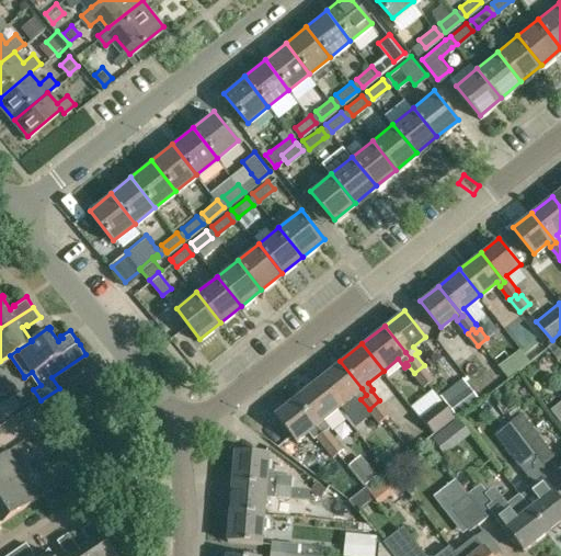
[(488,348),(467,362),(481,383),(502,367),(488,348)]
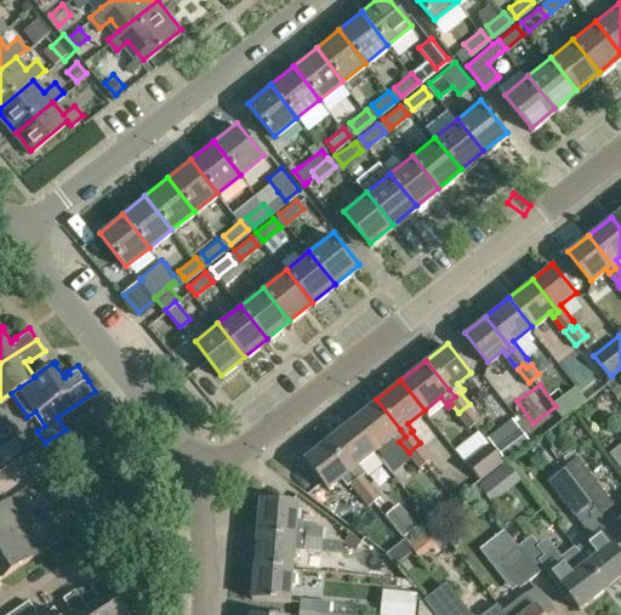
[(376,399),(352,420),(375,449),(392,436),(398,443),(399,442),(405,437),(400,430),(376,399)]
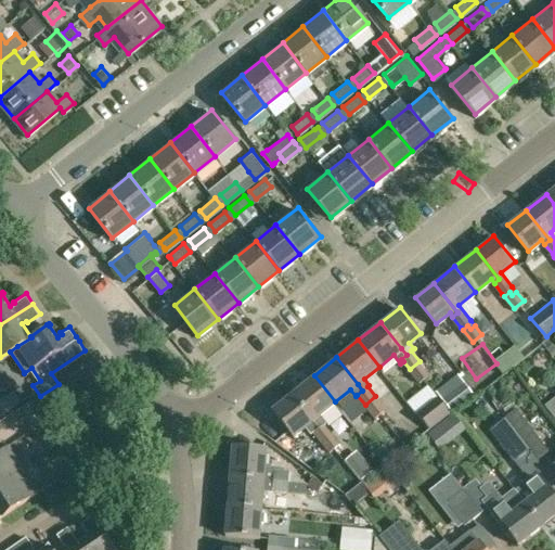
[(410,369),(417,380),(423,375),(428,372),(424,366),(420,361),(410,369)]
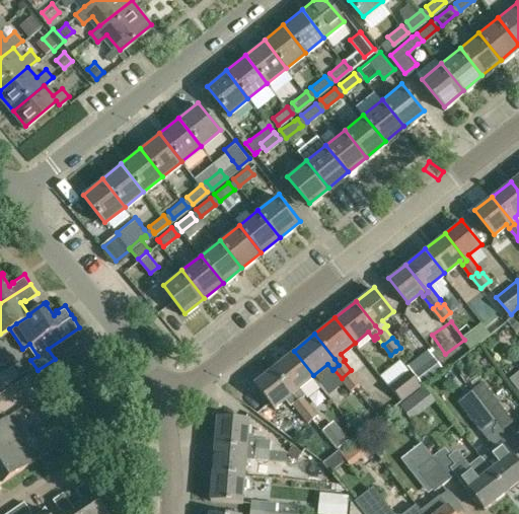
[(422,381),(443,367),(428,347),(408,363),(422,381)]
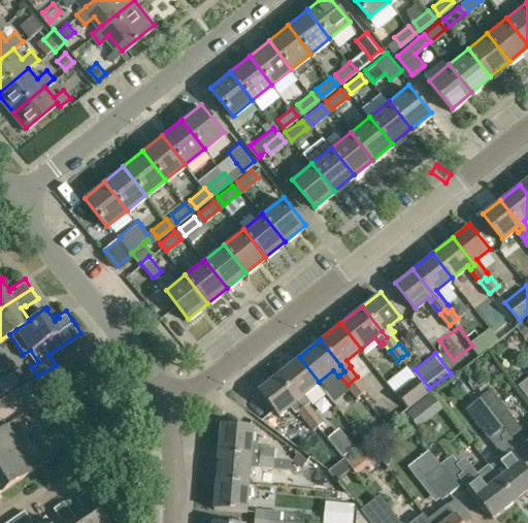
[(299,357),(277,373),(298,399),(302,404),(297,409),(305,419),(315,411),(307,400),(309,398),(305,393),(319,382),(299,357)]
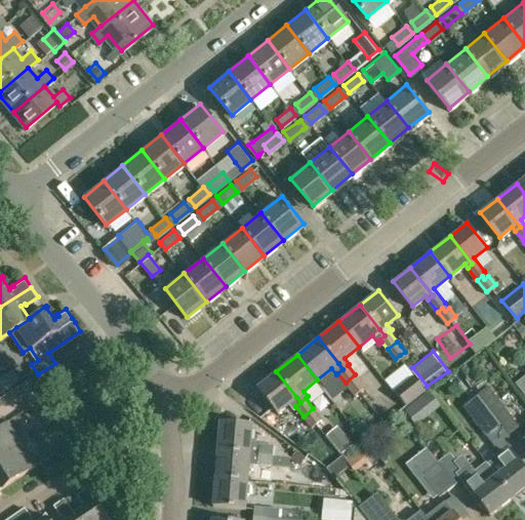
[(19,377),(13,368),(0,377),(0,386),(3,390),(19,377)]
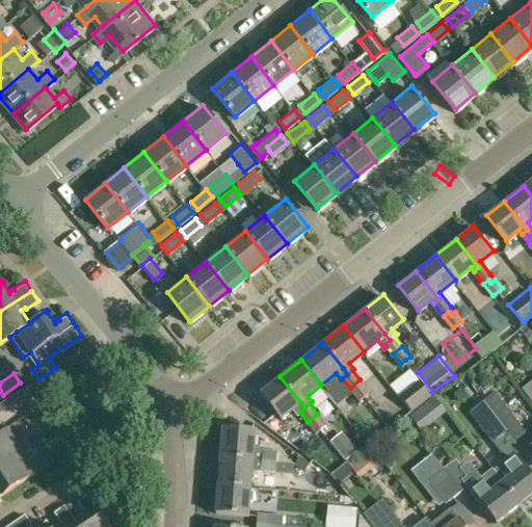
[(280,376),(261,392),(282,417),(293,407),(297,414),(299,412),(304,407),(300,402),(280,376)]
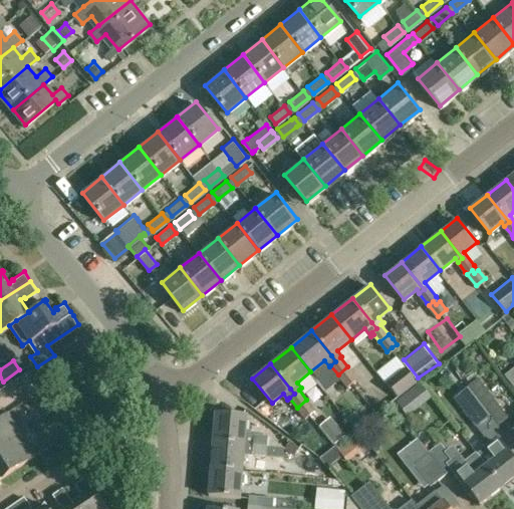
[(417,379),(405,364),(386,379),(398,396),(417,379)]
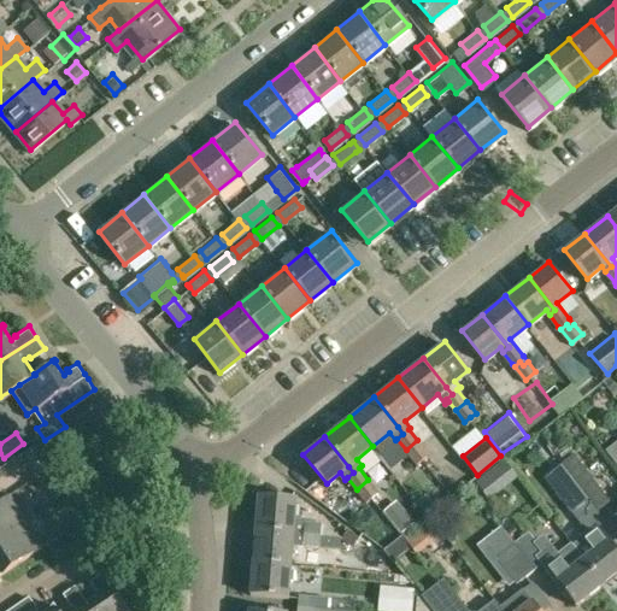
[(421,457),(422,457),(428,452),(427,452),(417,440),(406,450),(416,462),(421,457)]
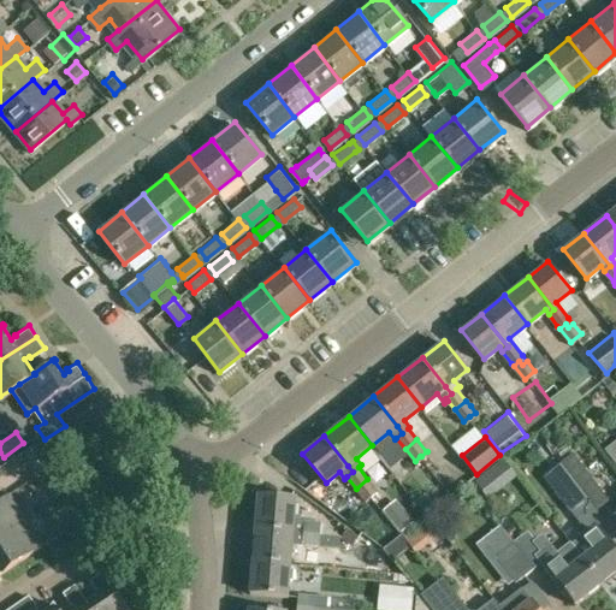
[(588,495),(597,505),(608,497),(572,450),(561,459),(588,495)]
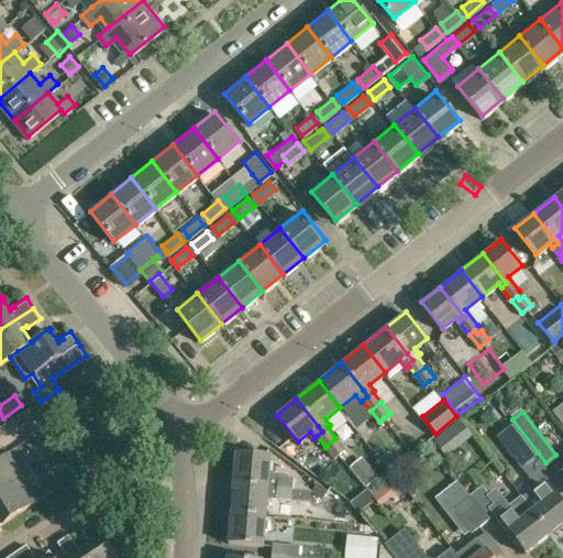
[(454,452),(482,430),(475,423),(448,445),(454,452)]
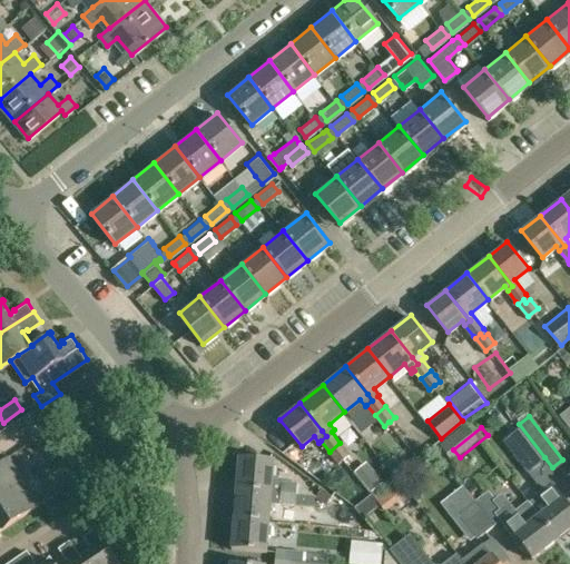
[(552,468),(552,467),(544,457),(543,458),(527,437),(513,448),(529,470),(543,488),(529,500),(539,513),(557,536),(569,525),(569,505),(561,495),(552,483),(559,477),(552,468)]
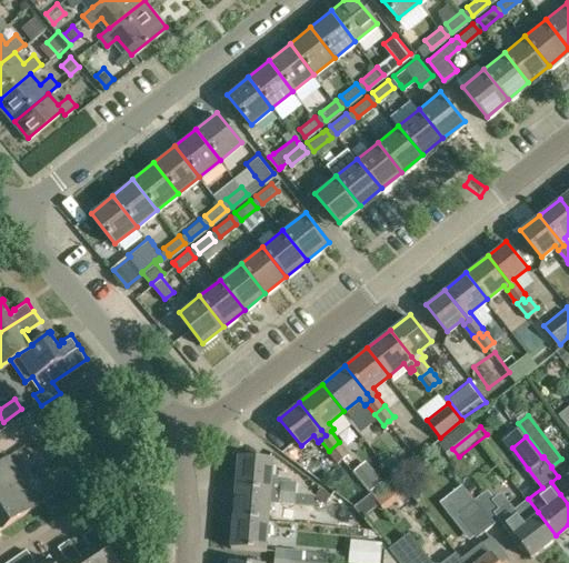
[(329,451),(338,461),(343,458),(348,453),(339,442),(329,451)]
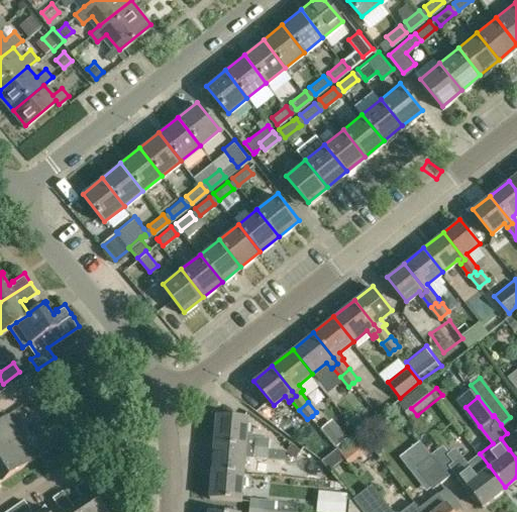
[(8,411),(0,416),(0,447),(22,432),(8,411)]
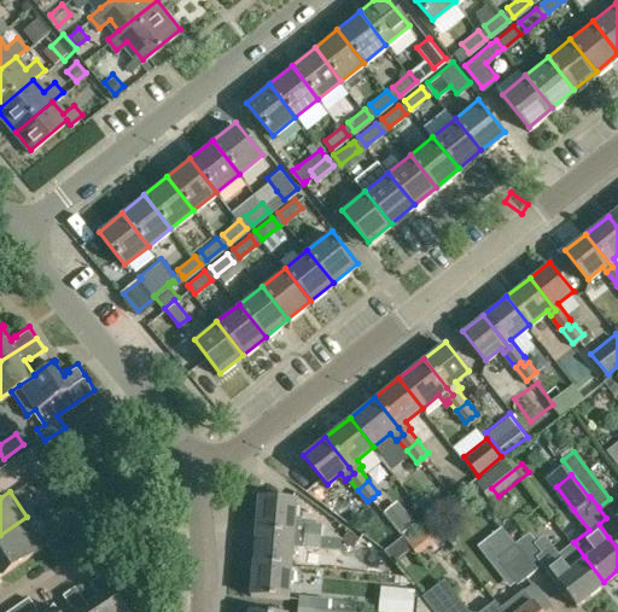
[(257,496),(255,529),(340,535),(322,520),(305,519),(305,516),(293,516),(295,499),(257,496)]
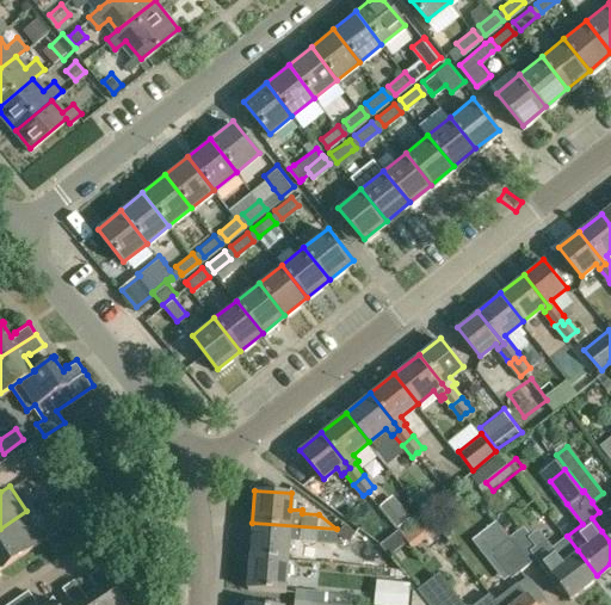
[(402,491),(388,499),(402,524),(417,516),(402,491)]
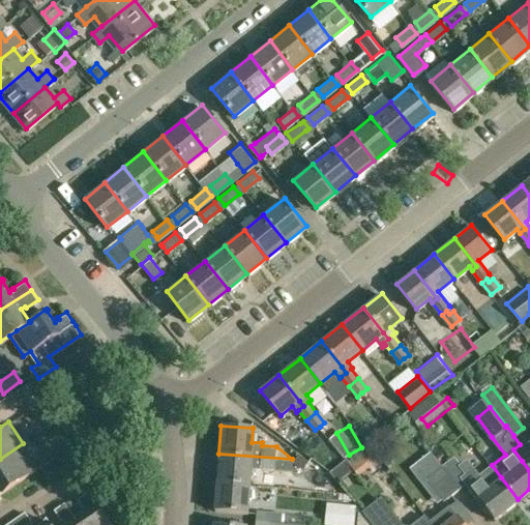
[(376,440),(337,469),(348,484),(386,455),(376,440)]
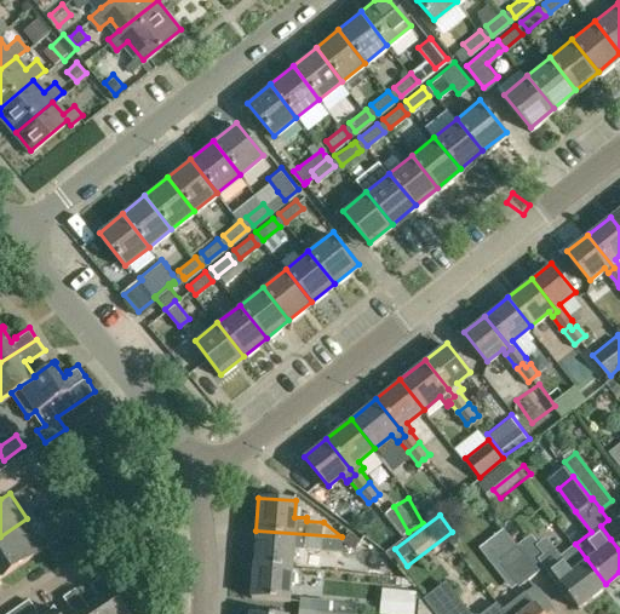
[(27,518),(0,537),(0,580),(1,580),(0,579),(0,574),(44,545),(27,518)]
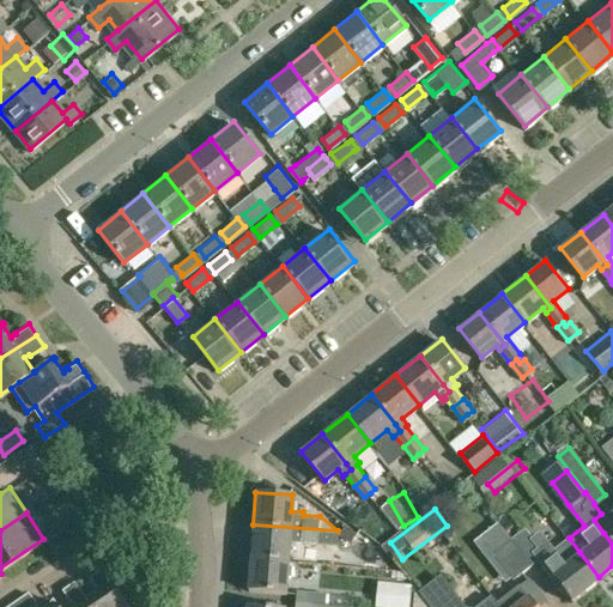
[(253,524),(250,556),(287,558),(289,539),(301,540),(301,539),(338,541),(339,530),(338,530),(253,524)]
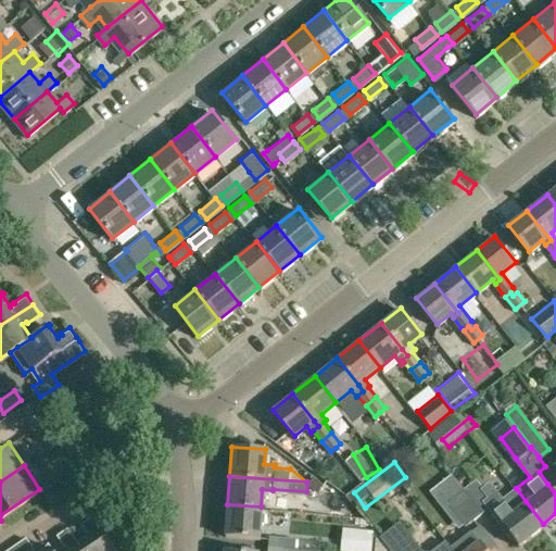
[(543,524),(526,501),(512,512),(495,491),(490,496),(476,476),(463,486),(481,510),(489,504),(501,521),(518,543),(543,524)]
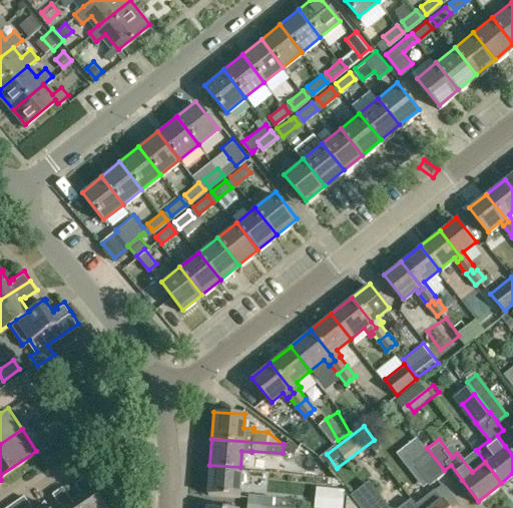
[(437,476),(444,470),(427,448),(412,461),(429,482),(437,476)]
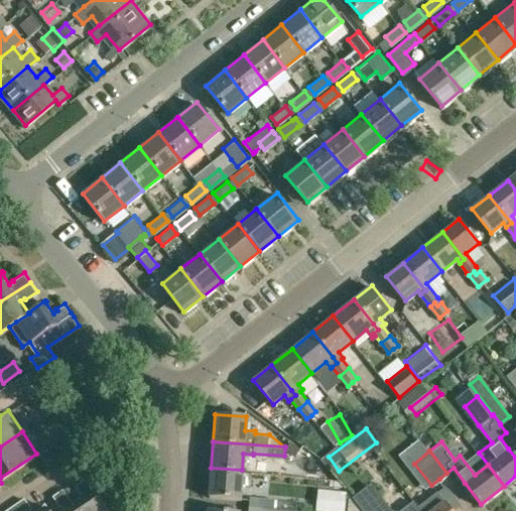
[(242,470),(211,468),(209,494),(240,497),(242,470)]
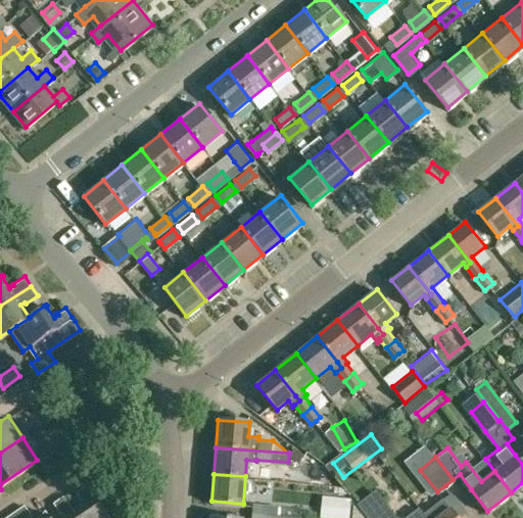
[(74,510),(79,517),(107,517),(91,492),(94,490),(88,481),(75,491),(81,501),(83,499),(86,502),(74,510)]
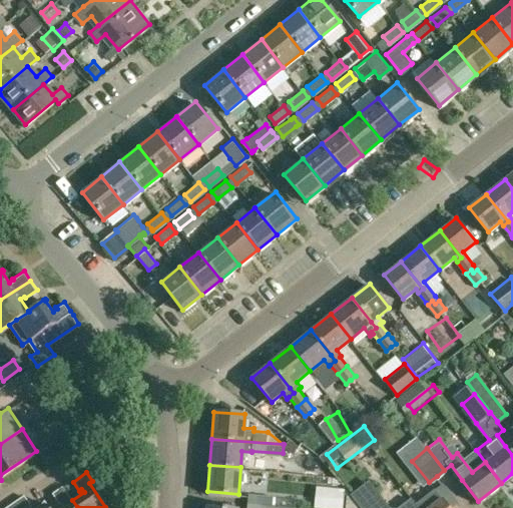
[(368,479),(350,493),(361,507),(420,507),(416,502),(410,496),(396,507),(389,506),(368,479)]
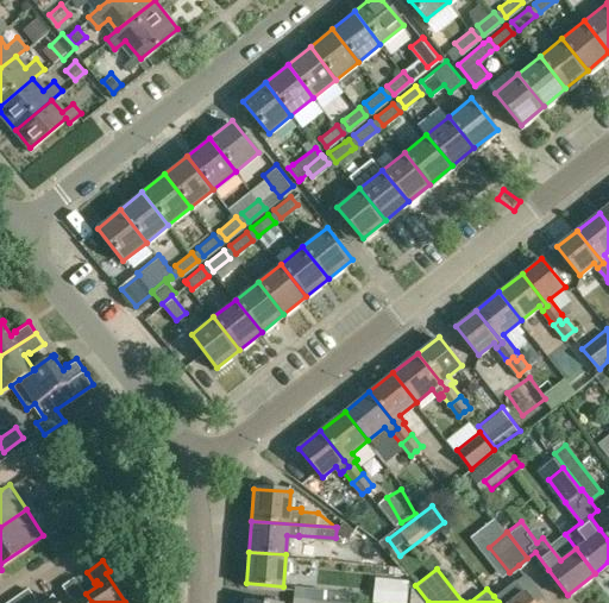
[(516,578),(494,596),(498,602),(534,602),(533,600),(541,594),(525,572),(516,579),(516,578)]
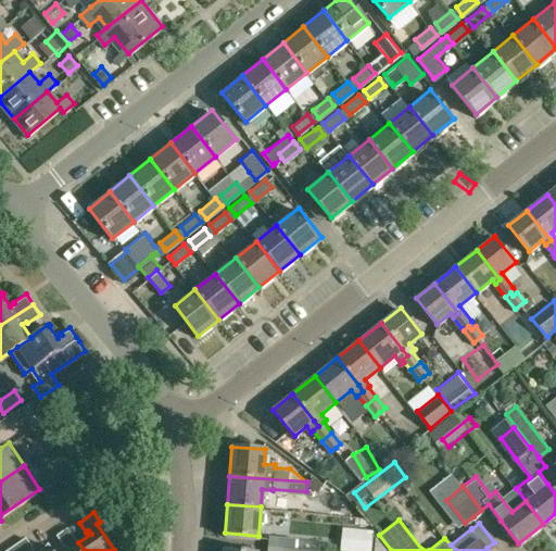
[(84,550),(78,542),(66,525),(55,534),(64,547),(66,545),(70,548),(64,550),(84,550)]
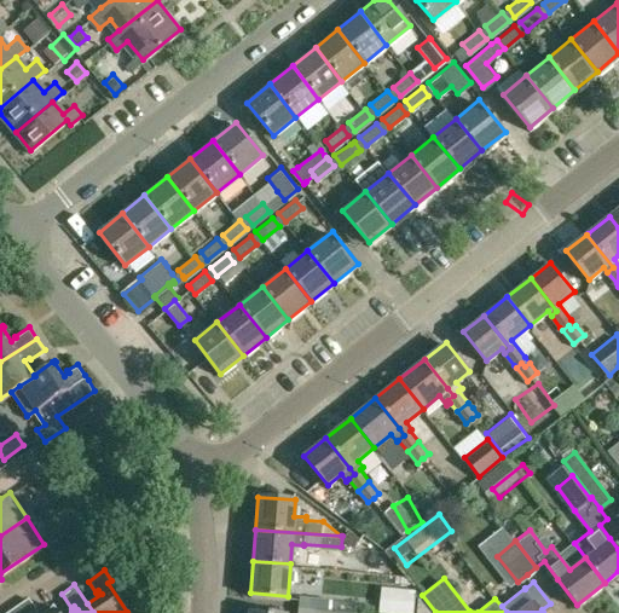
[(412,612),(415,588),(381,584),(379,611),(405,612),(412,612)]
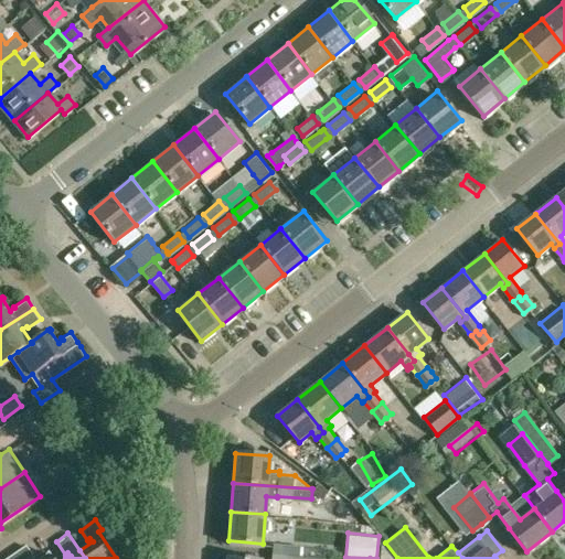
[(272,552),(301,555),(302,545),(273,541),(272,552)]
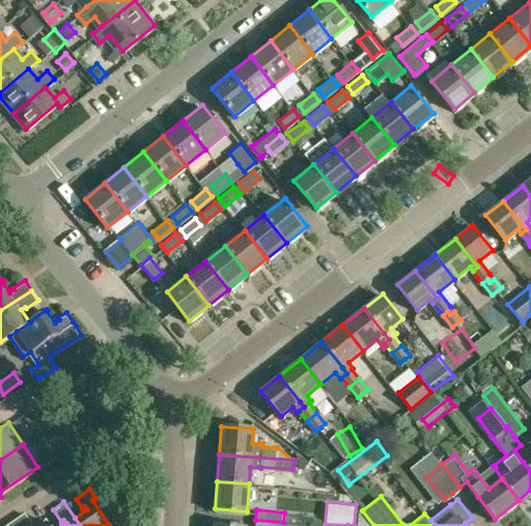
[(50,525),(47,520),(37,525),(30,525),(33,523),(25,510),(15,519),(19,525),(50,525)]
